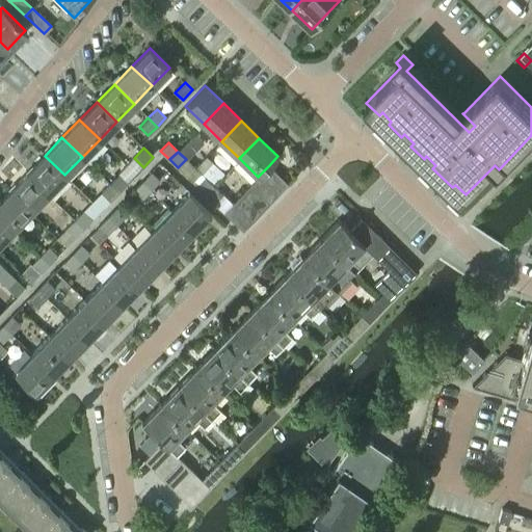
[(27,174),(47,193),(64,175),(45,156),(27,174)]
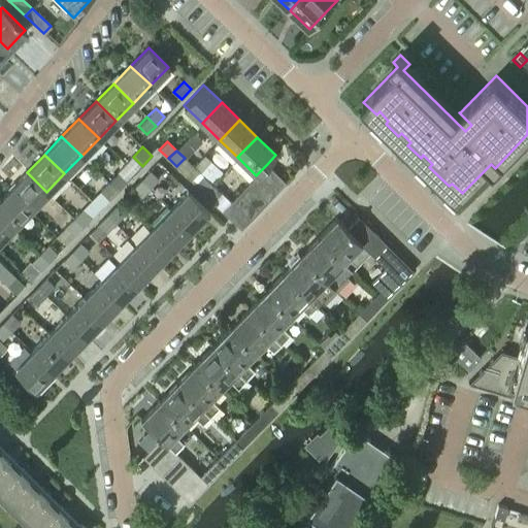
[(277,191),(286,182),(267,164),(258,173),(277,191)]
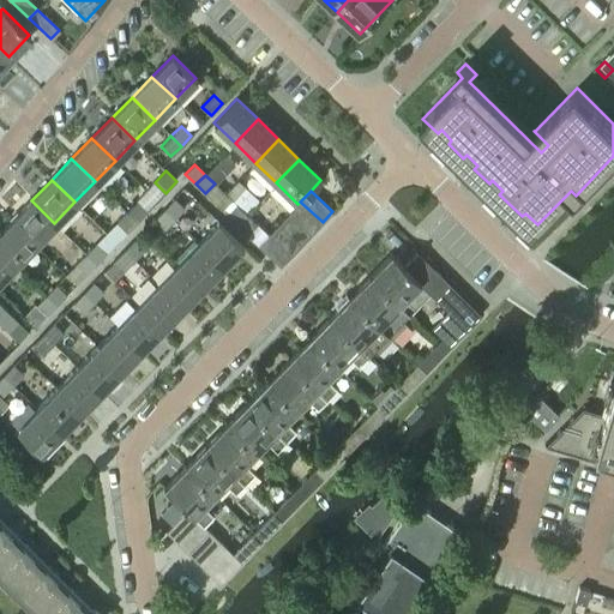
[(164,210),(174,218),(184,208),(175,199),(164,210)]
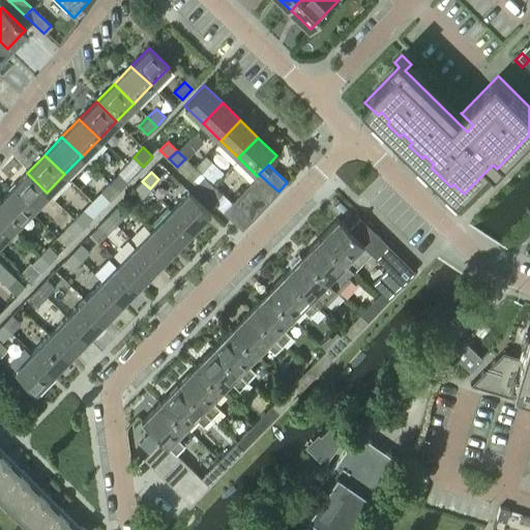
[(9,190),(30,210),(47,193),(27,173),(9,190)]
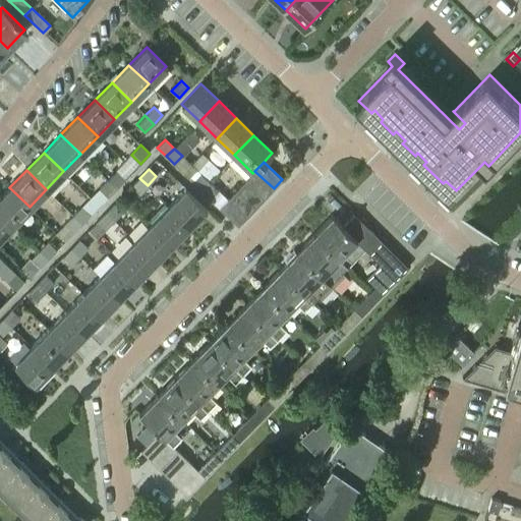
[(116,188),(124,180),(116,171),(108,180),(116,188)]
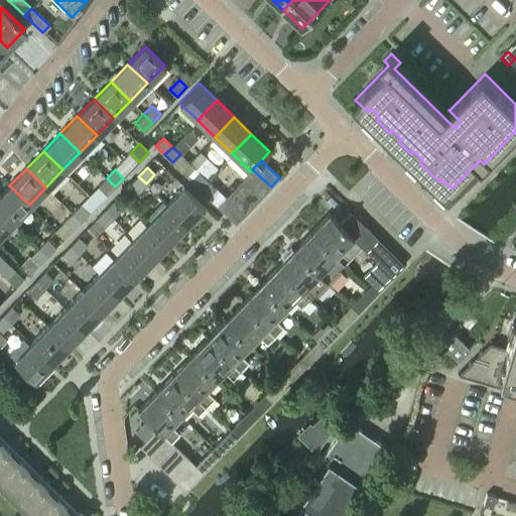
[(262,196),(271,186),(252,169),(250,171),(243,178),(262,196)]
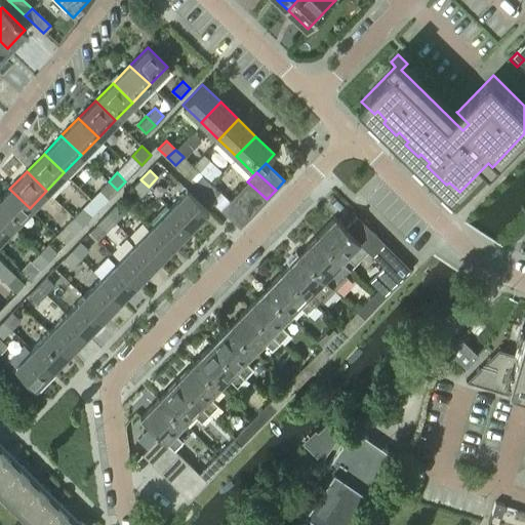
[(202,191),(205,189),(209,184),(200,175),(193,183),(202,191)]
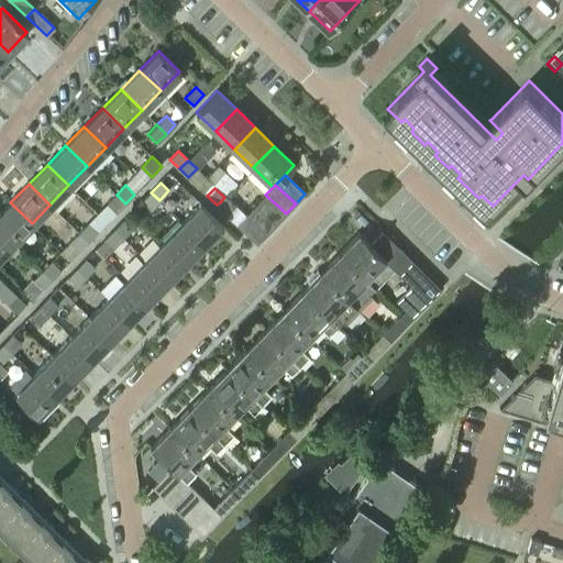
[(151,210),(159,200),(151,192),(142,201),(151,210)]
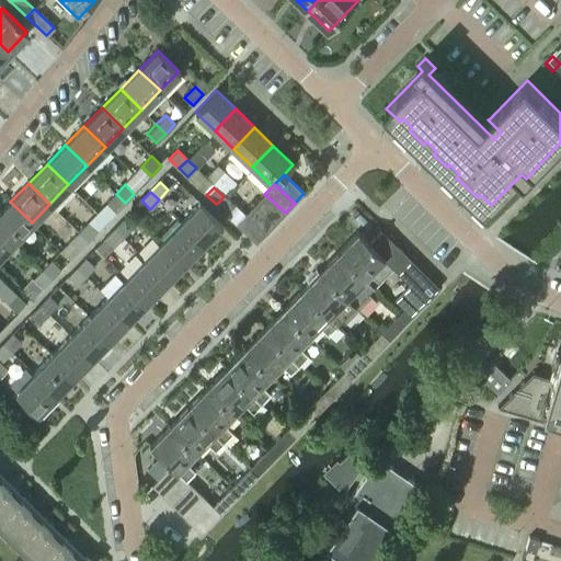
[(115,214),(125,203),(116,194),(105,205),(115,214)]
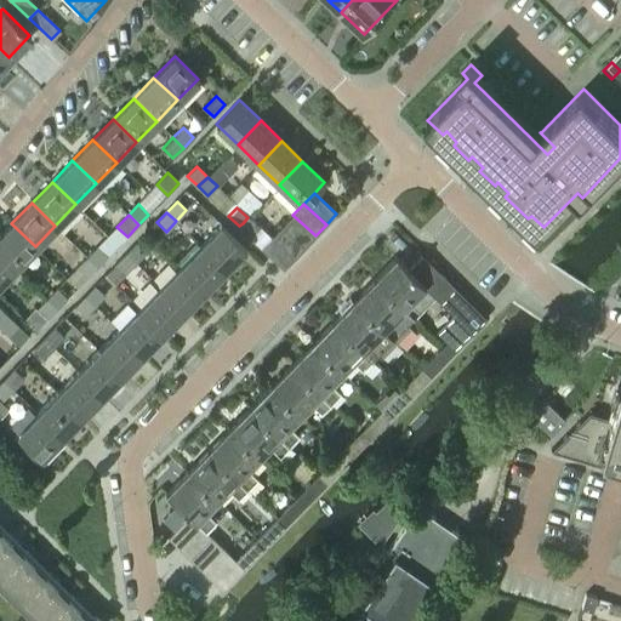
[(305,246),(315,235),(292,215),(283,226),(305,246)]
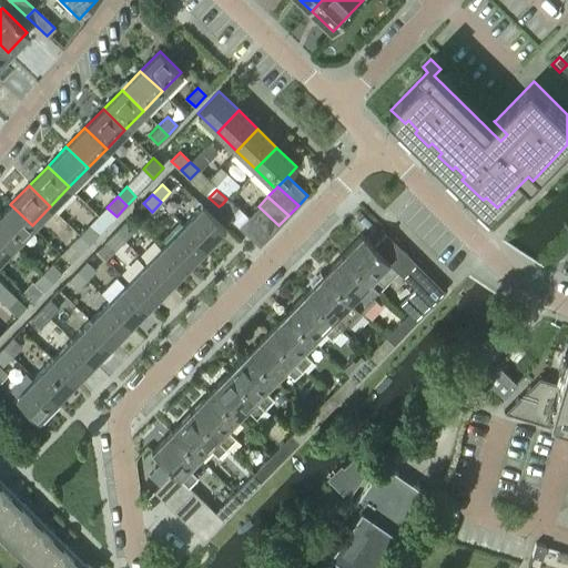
[(230,217),(237,210),(226,199),(222,204),(219,206),(230,217)]
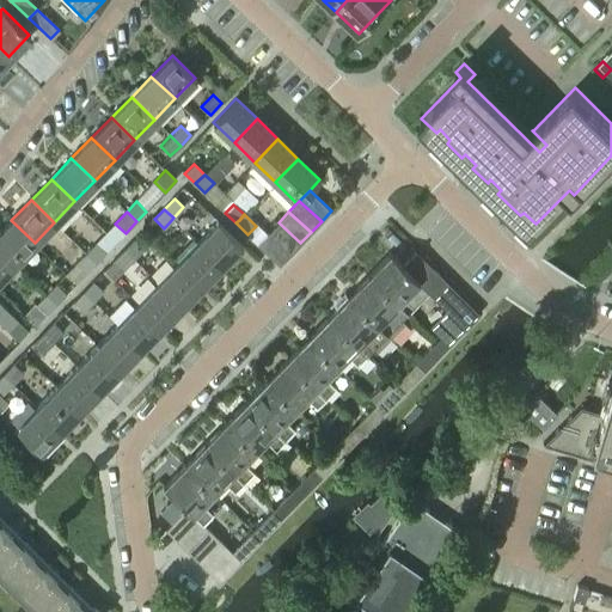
[(0,231),(0,249),(14,263),(35,243),(11,220),(0,231)]
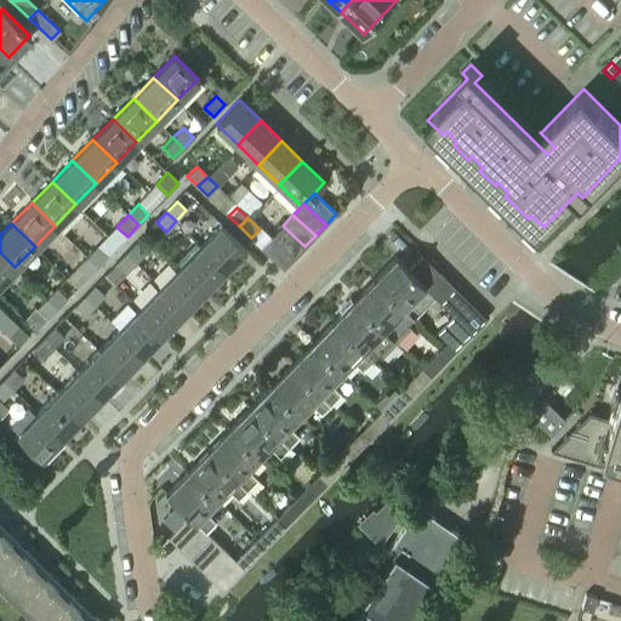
[(226,269),(248,248),(222,223),(201,245),(226,269)]
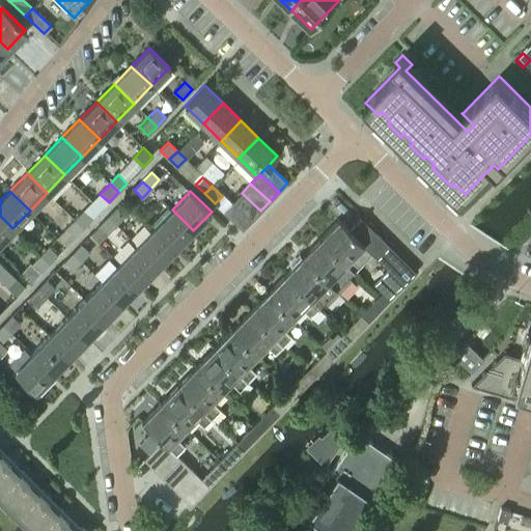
[(251,221),(260,211),(242,193),(231,202),(251,221)]
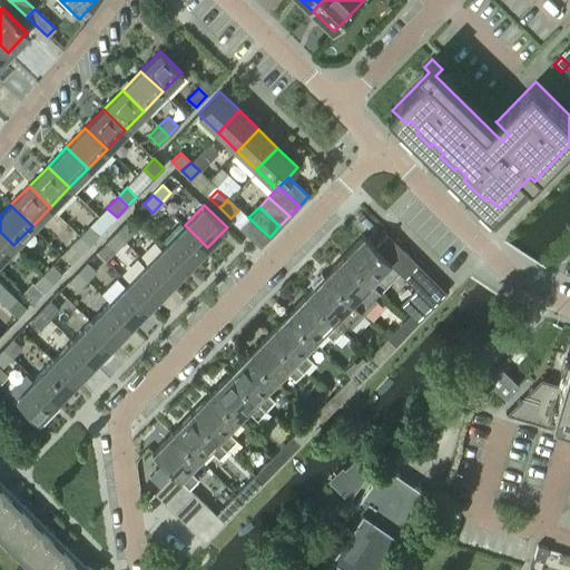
[(79,236),(89,245),(107,226),(98,217),(79,236)]
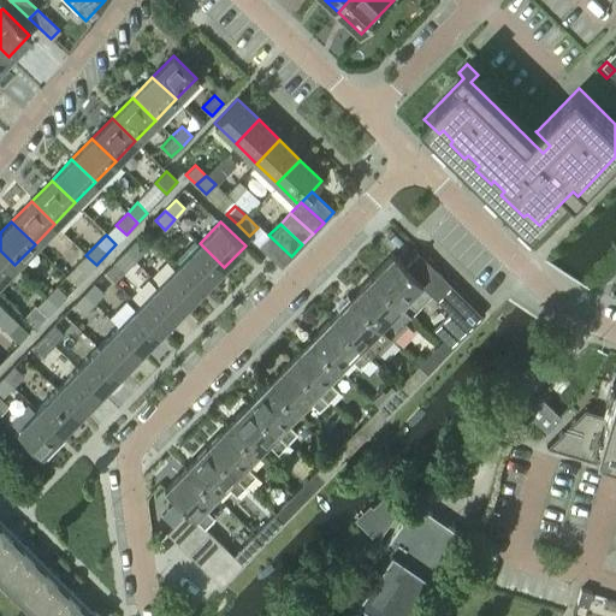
[(280,267),(291,256),(268,235),(259,246),(280,267)]
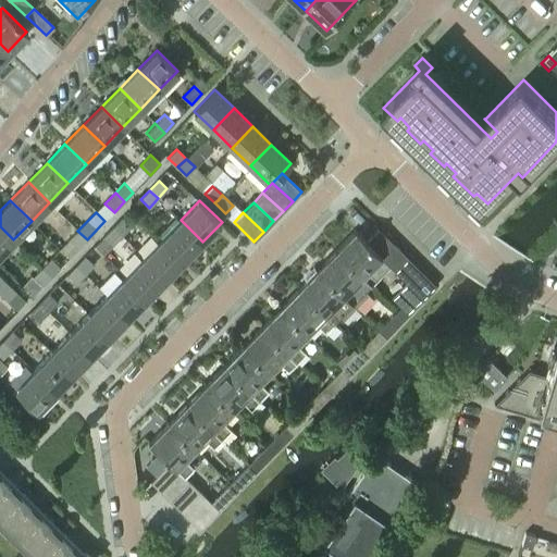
[(122,236),(131,226),(122,218),(113,227),(122,236)]
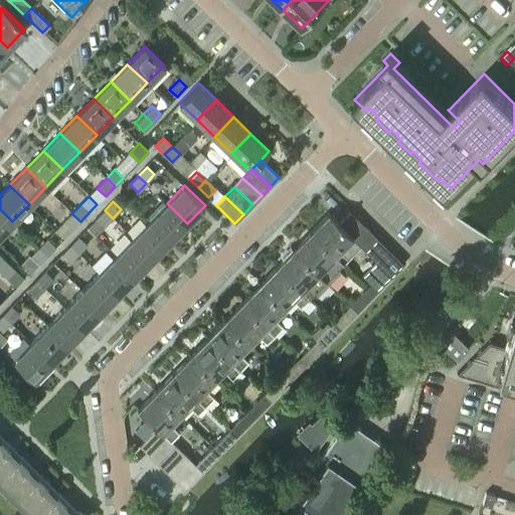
[(170,241),(187,223),(167,203),(150,221),(170,241)]
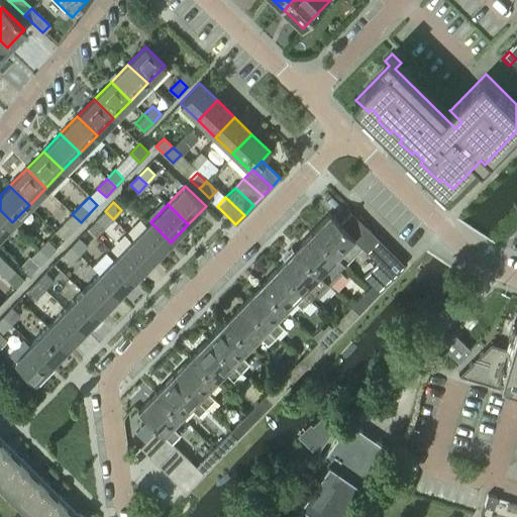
[(0,234),(12,222),(0,210),(0,234)]
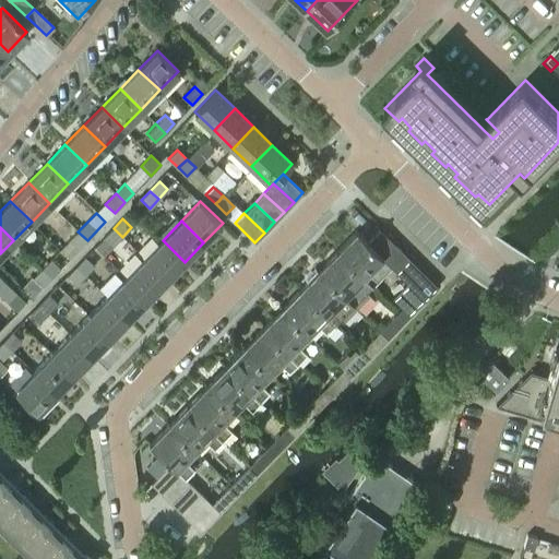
[(113,247),(122,237),(114,228),(104,238),(113,247)]
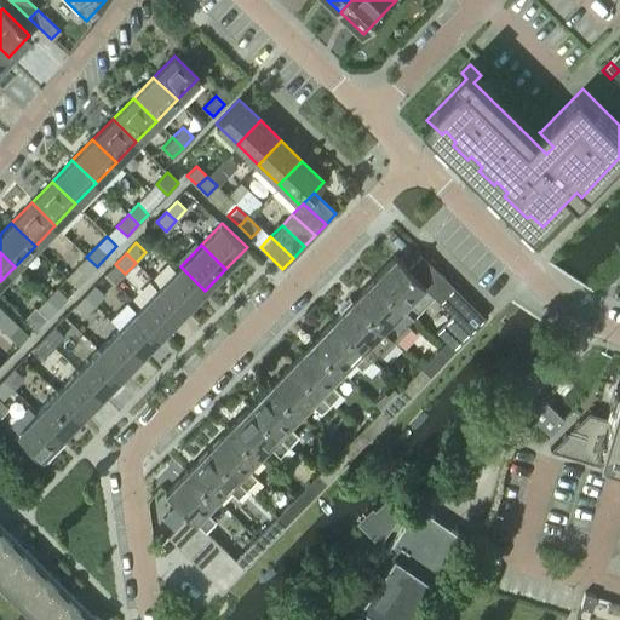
[(408,268),(394,254),(373,276),(414,316),(435,296),(453,314),(435,332),(446,342),(442,344),(452,354),(486,319),(420,254),(408,268)]
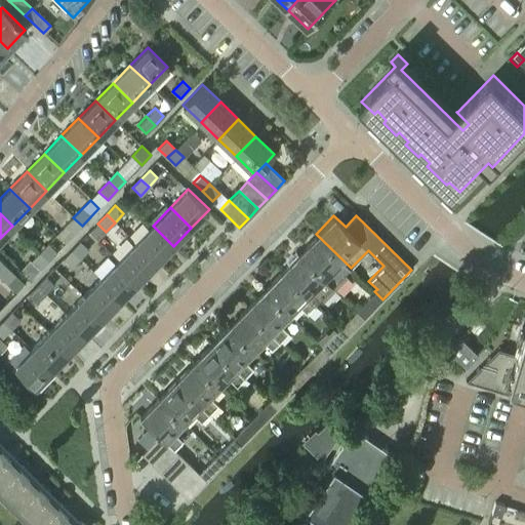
[(56,235),(65,243),(82,226),(73,217),(56,235)]
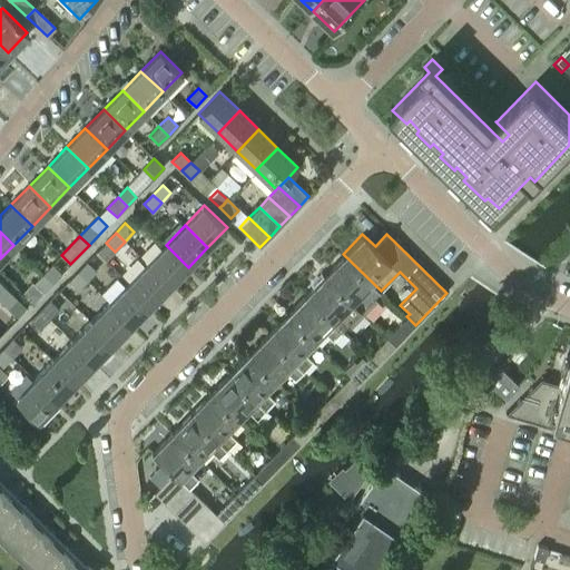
[(170,286),(188,267),(166,245),(147,264),(170,286)]
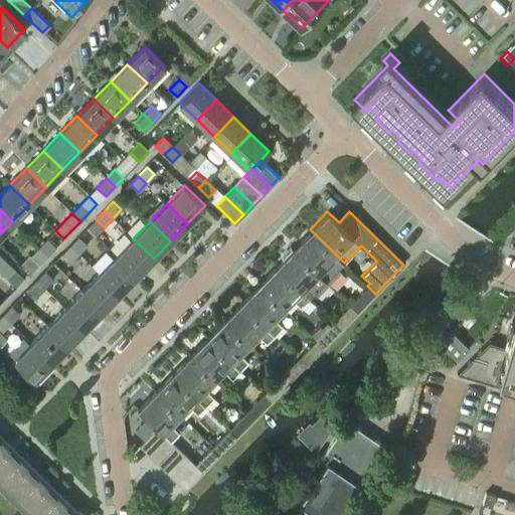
[(329,283),(341,271),(338,269),(344,263),(310,229),(292,247),(329,283)]
